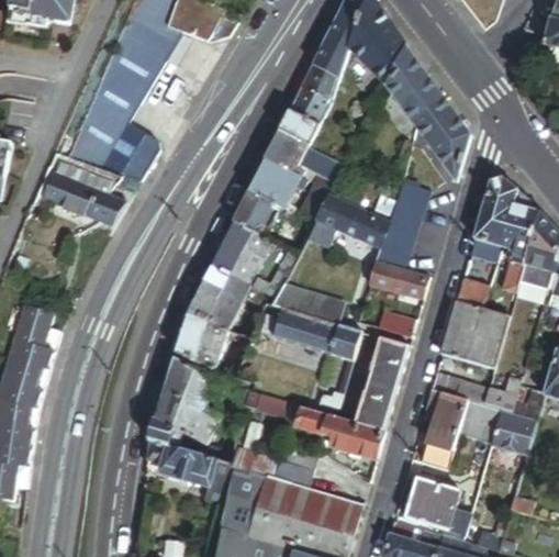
[(12,0),(12,3),(32,7),(30,15),(48,19),(51,10),(69,13),(71,0),(12,0)]
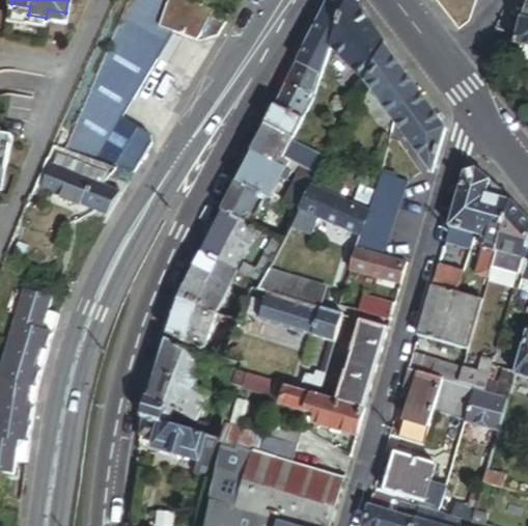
[(224,15),(194,0),(126,0),(67,138),(115,162),(131,169),(148,140),(146,132),(118,115),(170,28),(194,37),(196,32),(200,33),(214,33),(224,15)]
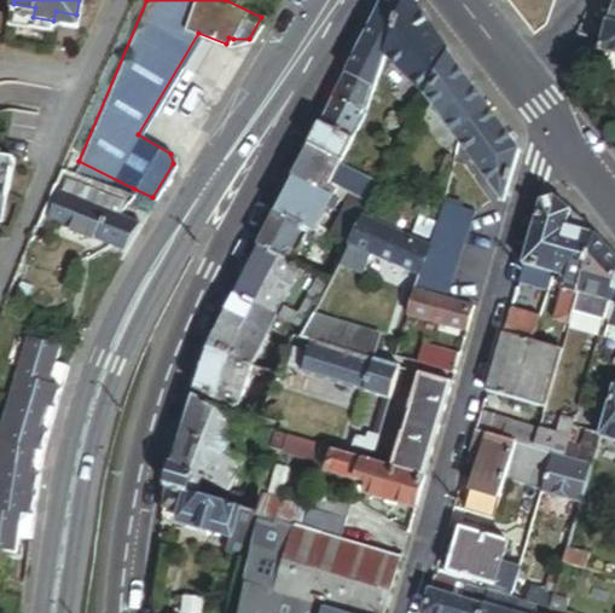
[(377,0),(354,46),(382,59),(387,55),(413,0),(377,0)]
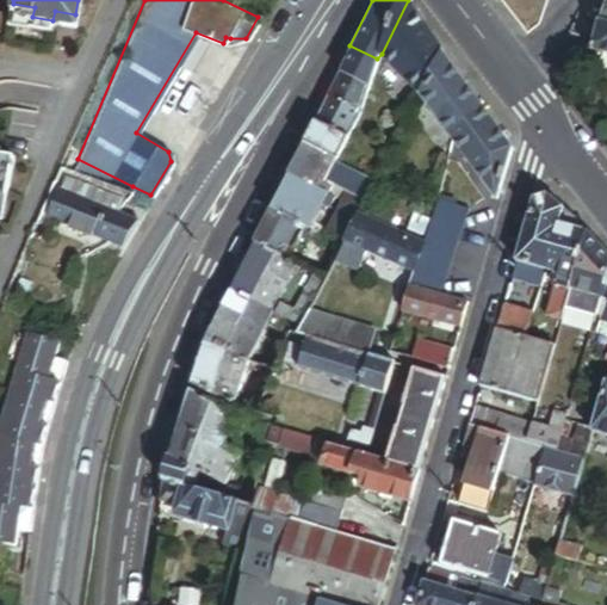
[(440,48),(408,0),(382,54),(419,91),(440,48)]
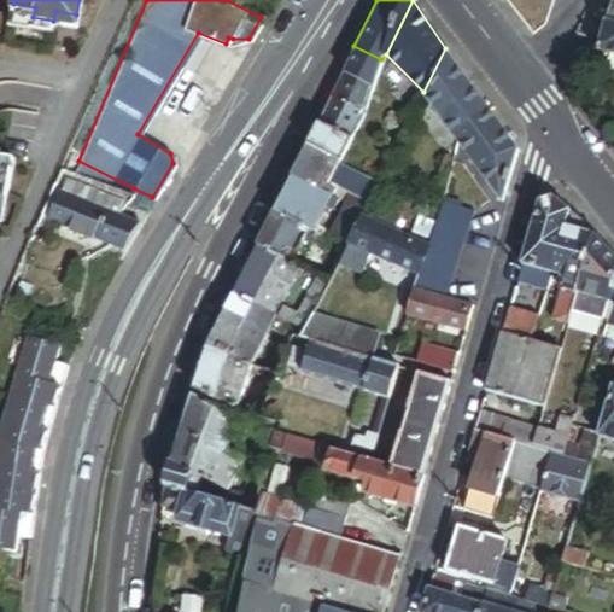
[(612,0),(598,44),(613,50),(613,0),(612,0)]
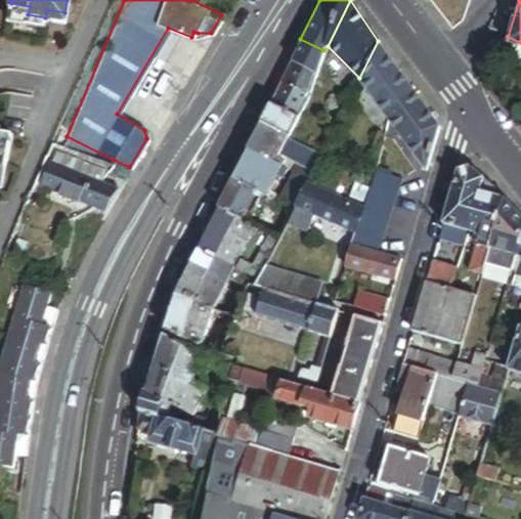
[(28,14),(30,6),(11,3),(10,11),(28,14)]
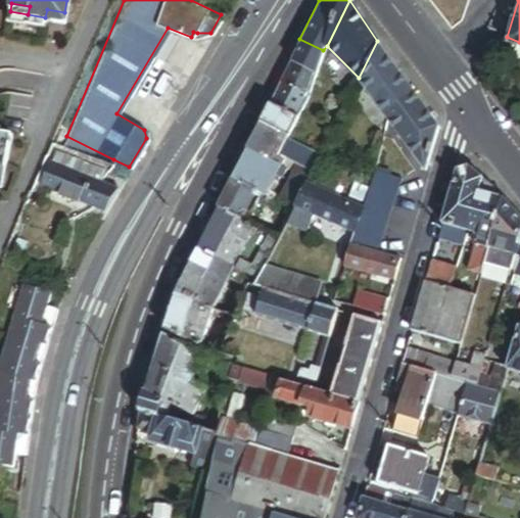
[(64,12),(47,9),(45,17),(63,20),(64,12)]
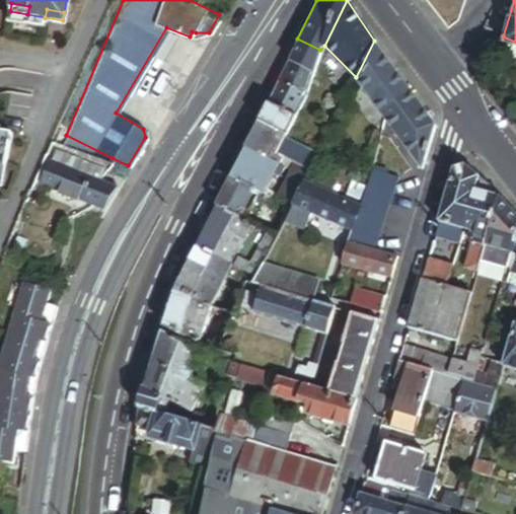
[(515,42),(503,37),(500,34),(494,50),(515,59),(515,42)]
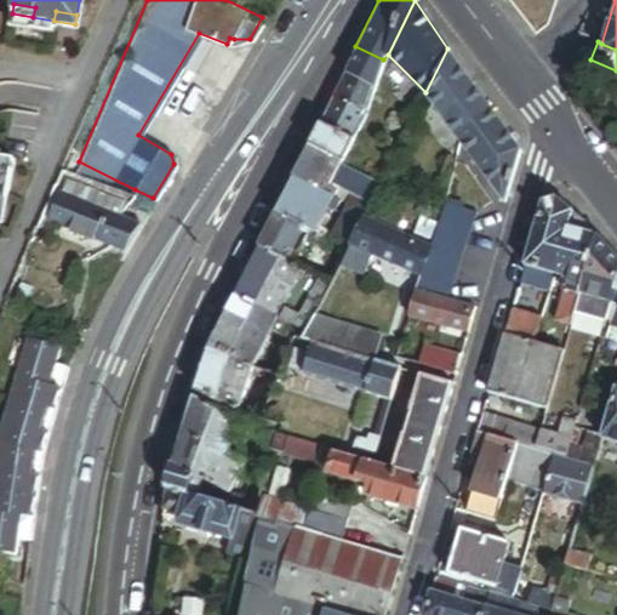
[(383,60),(355,46),(343,70),(371,84),(383,60)]
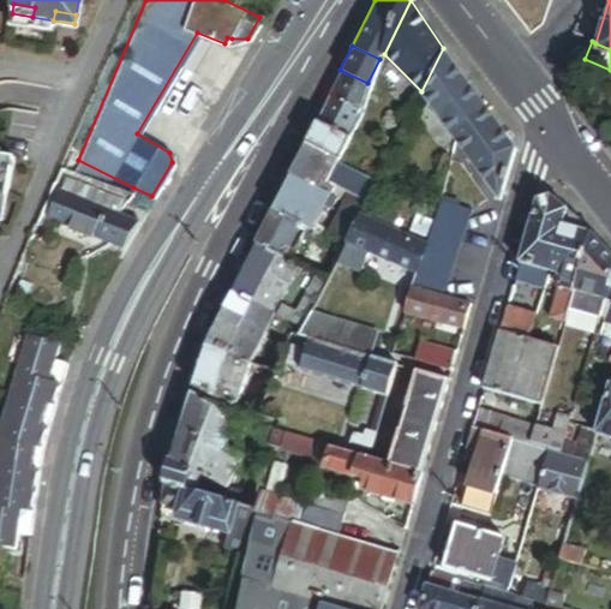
[(480,101),(443,48),(421,91),(456,138),(480,101)]
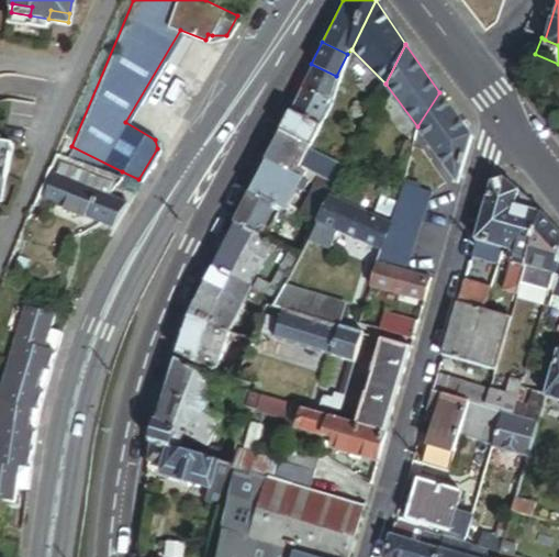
[(336,76),(311,64),(300,86),(325,99),(336,76)]
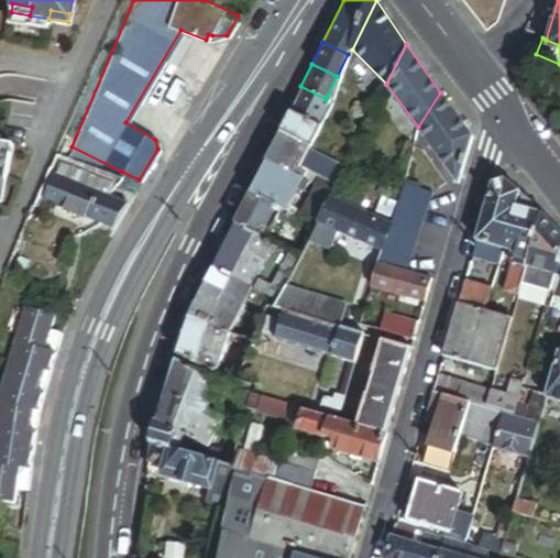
[(314,122),(326,99),(300,86),(288,109),(314,122)]
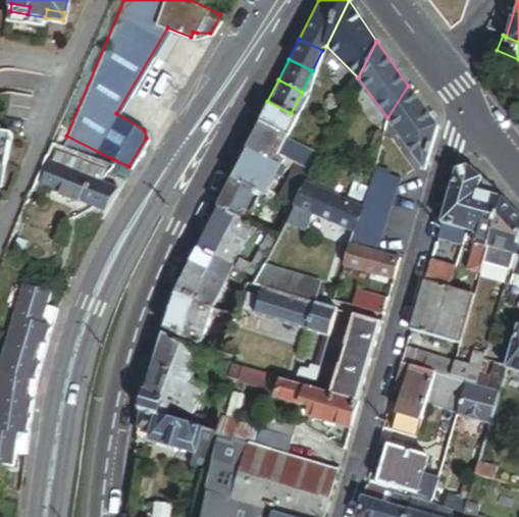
[(435,122),(408,86),(387,117),(423,166),(435,122)]
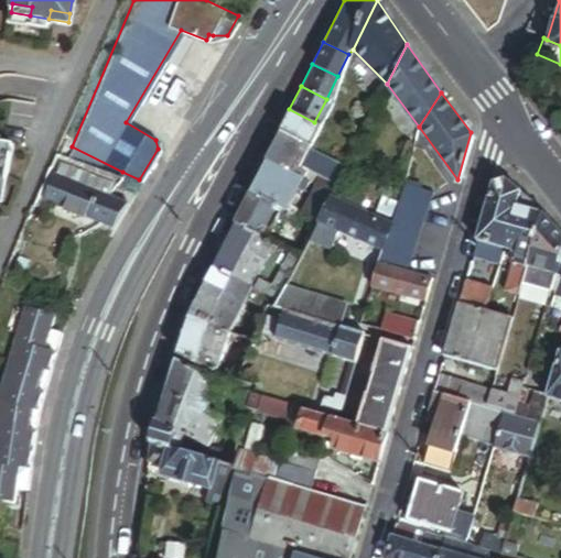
[(279,129),(305,141),(314,122),(289,109),(279,129)]
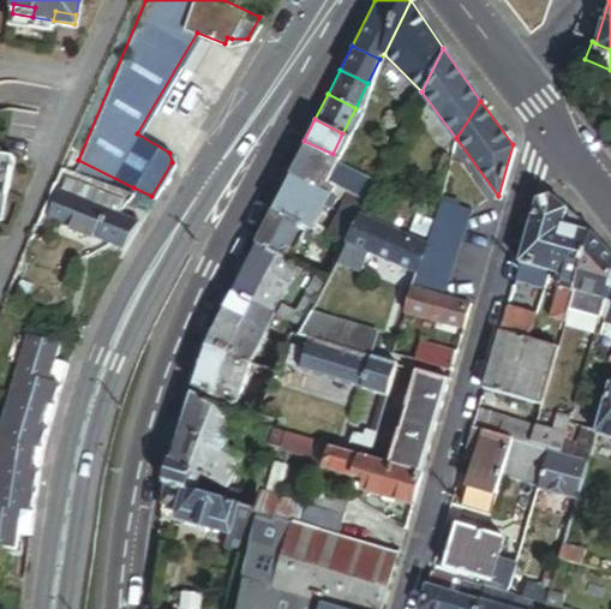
[(292,165),(321,178),(333,154),(304,141),(292,165)]
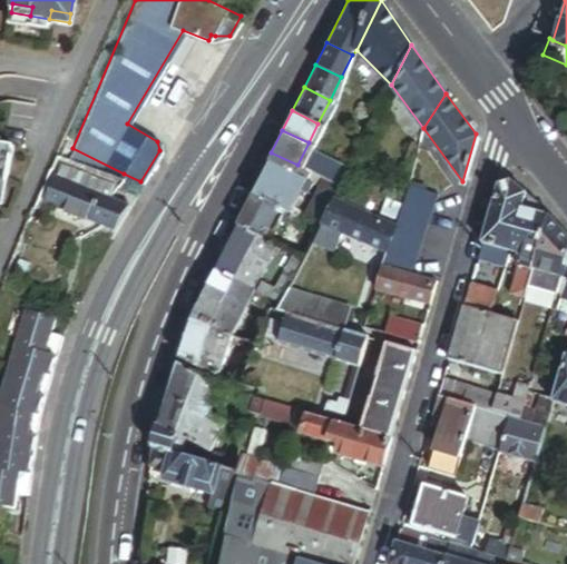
[(11,142),(0,140),(0,177),(6,177),(11,142)]
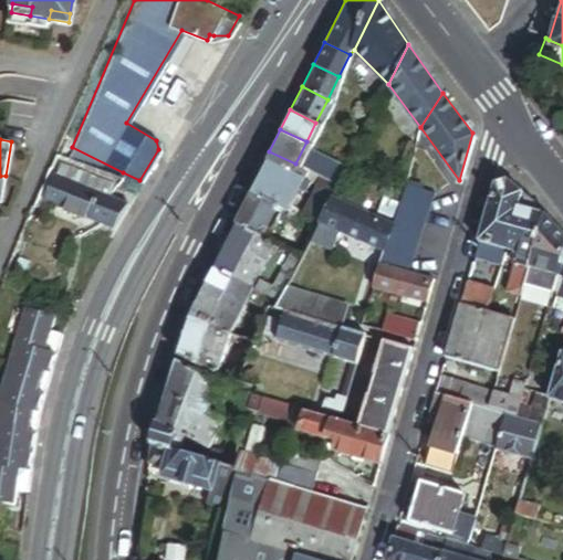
[(301,178),(305,169),(295,164),(269,151),(266,159),(301,178)]
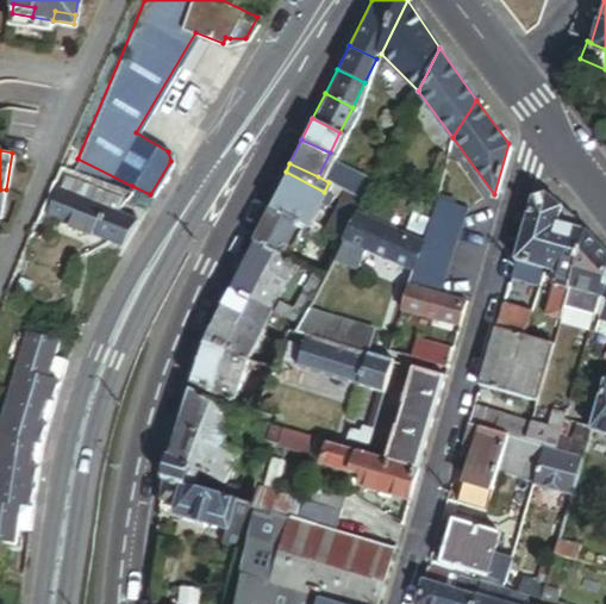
[(126,200),(70,172),(64,184),(120,211),(126,200)]
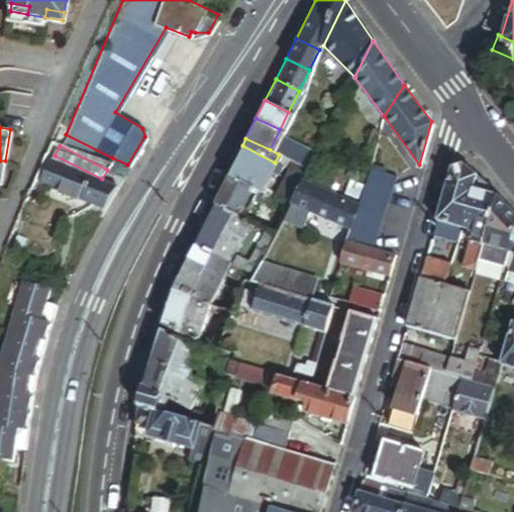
[(272,171),(275,163),(242,145),(228,174),(252,190),(241,213),(249,218),(270,231),(277,219),(285,202),(288,196),(277,190),(270,204),(265,201),(278,174),(276,173),(272,171)]
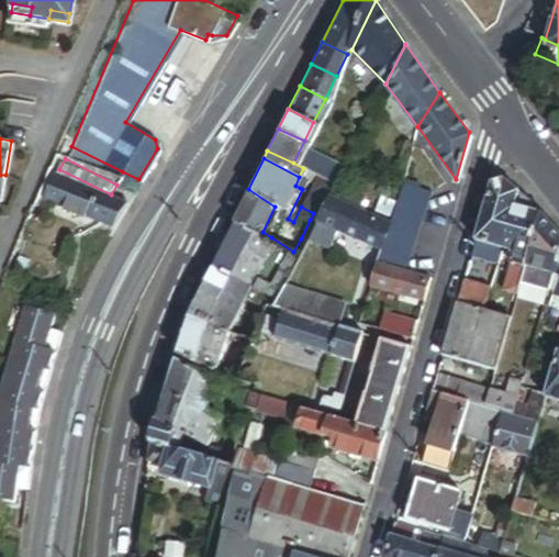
[(111,195),(59,169),(58,168),(45,193),(111,226),(125,202),(111,195)]
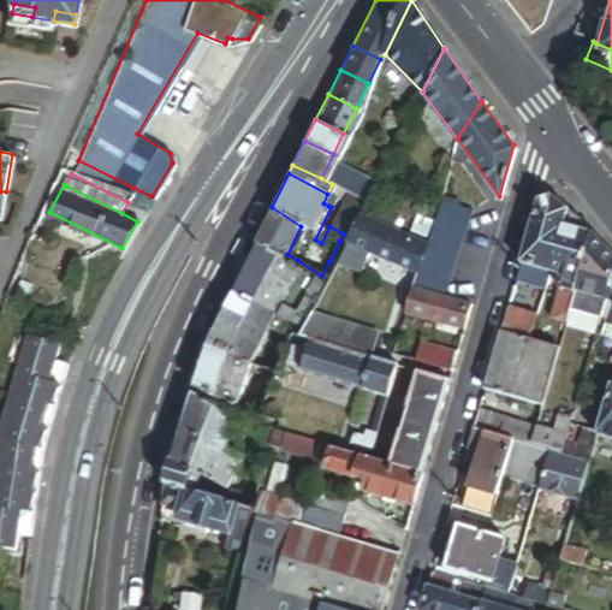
[(351,215),(358,199),(345,191),(330,226),(343,234),(351,215)]
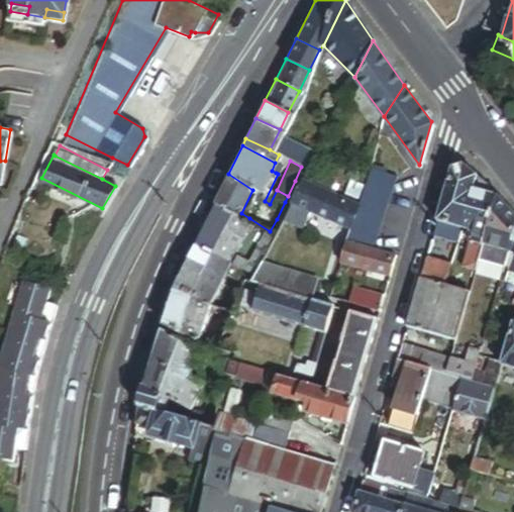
[(448,165),(434,218),(470,229),(459,264),(473,268),(476,257),(481,241),(495,194),(483,181),(459,162),(448,165)]
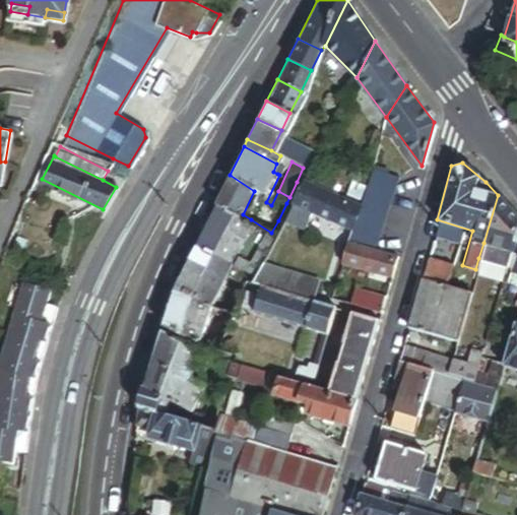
[(396,173),(369,165),(359,199),(351,221),(346,238),(374,246),(396,173)]
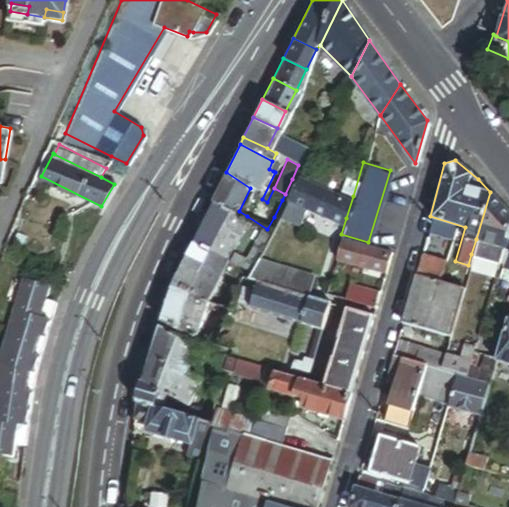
[(250,188),(226,172),(215,195),(239,211),(250,188)]
